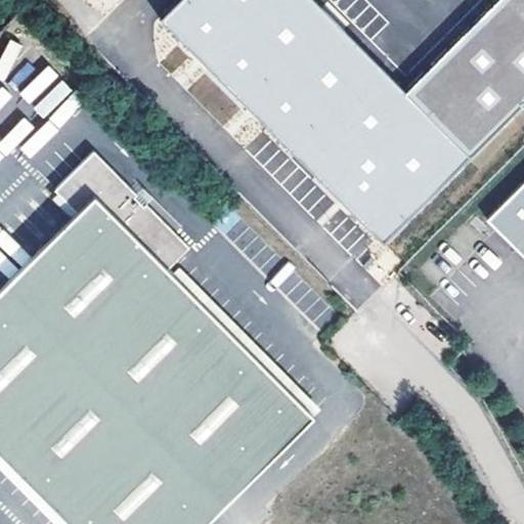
[(523,0),(498,0),(404,92),(313,0),(180,0),(160,20),(380,245),(523,103),(523,0)]
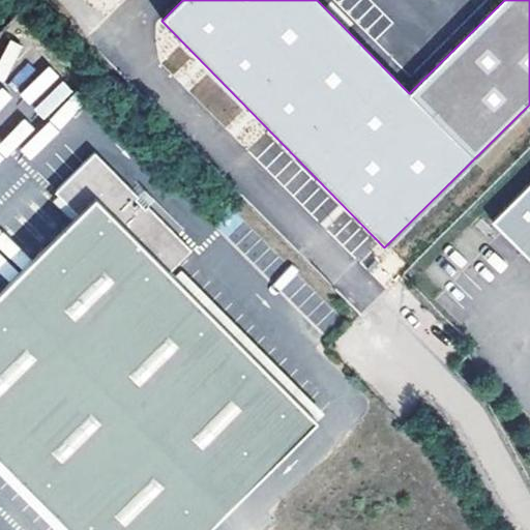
[(74,218),(0,290),(0,457),(70,529),(205,529),(317,421),(171,271),(177,265),(193,251),(150,206),(147,208),(138,199),(141,197),(97,152),(58,190),(80,213),(74,218)]
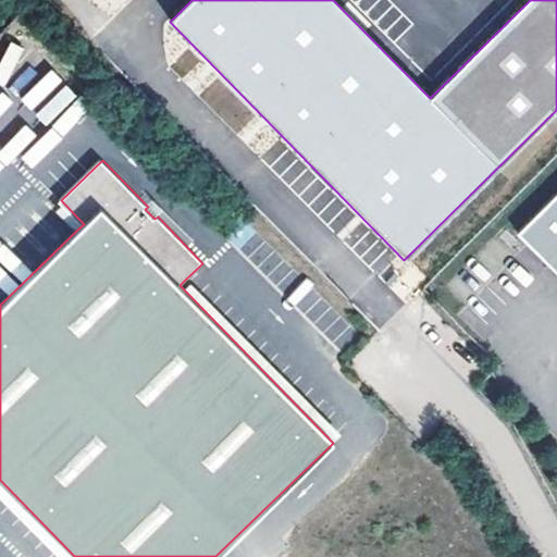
[(556,274),(556,195),(518,235),(556,274)]
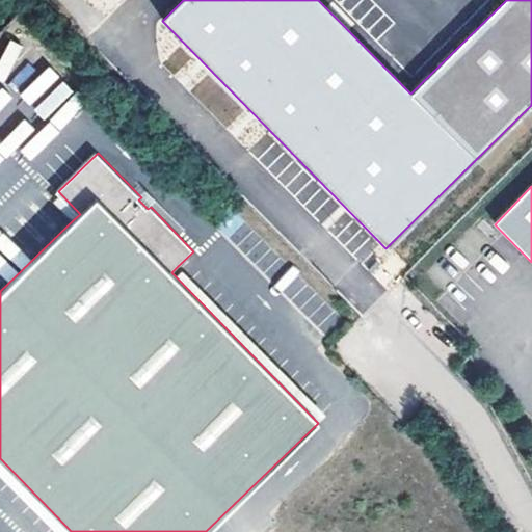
[(58,191),(52,196),(74,219),(80,214),(58,191)]
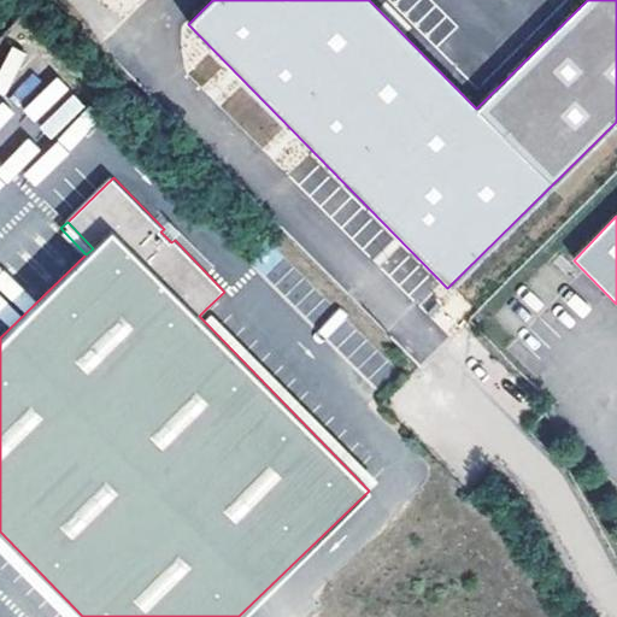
[(164,229),(160,231),(171,242),(175,240),(182,233),(171,222),(164,229)]
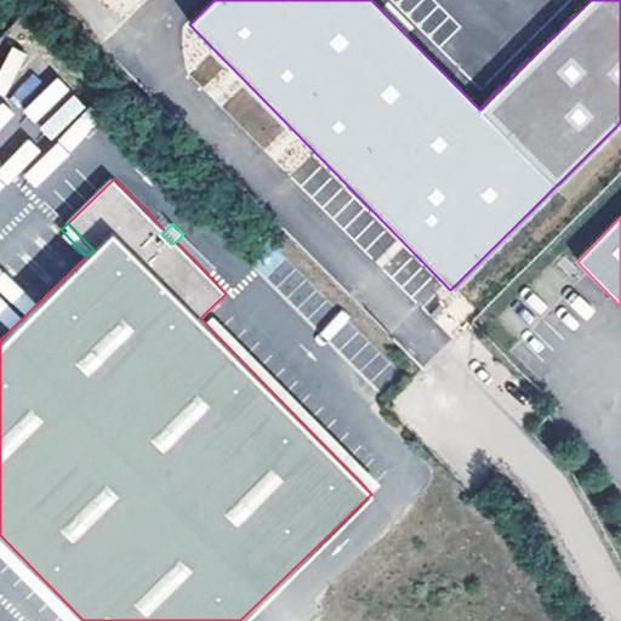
[(379,486),(208,311),(200,318),(371,494),(379,486)]
